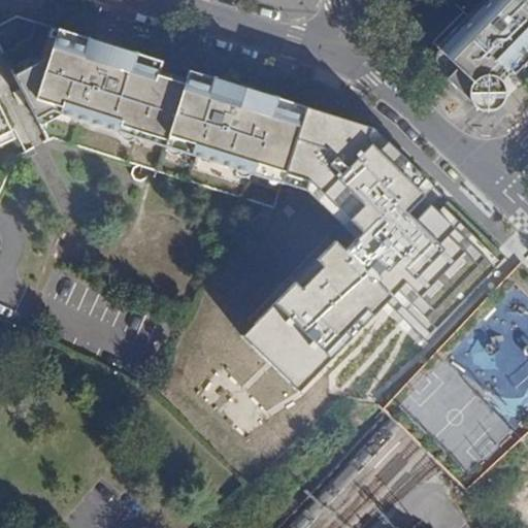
[(496,108),(502,103),(502,102),(505,96),(505,90),(504,85),(498,78),(505,71),(509,74),(512,71),(515,74),(527,60),(527,0),(487,0),(476,10),(469,13),(467,15),(435,47),(439,50),(437,54),(437,60),(438,66),(441,70),(444,73),(449,75),(469,95),(470,100),(472,103),(477,108),(483,110),(491,111),(496,108)]
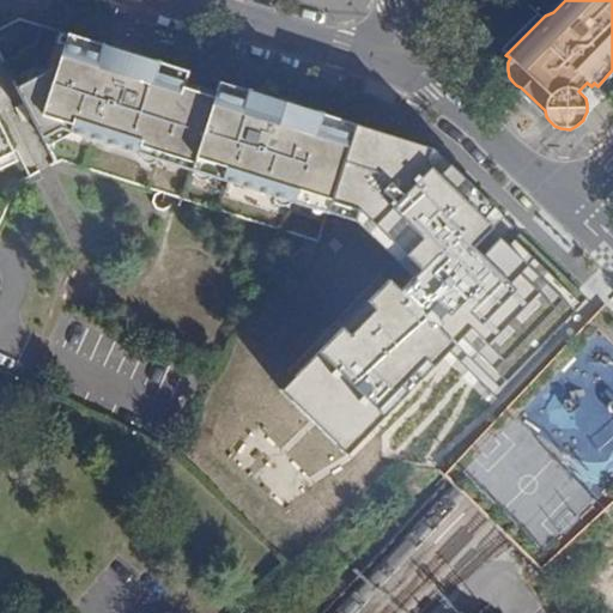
[(103,44),(68,34),(65,43),(99,54),(103,44)]
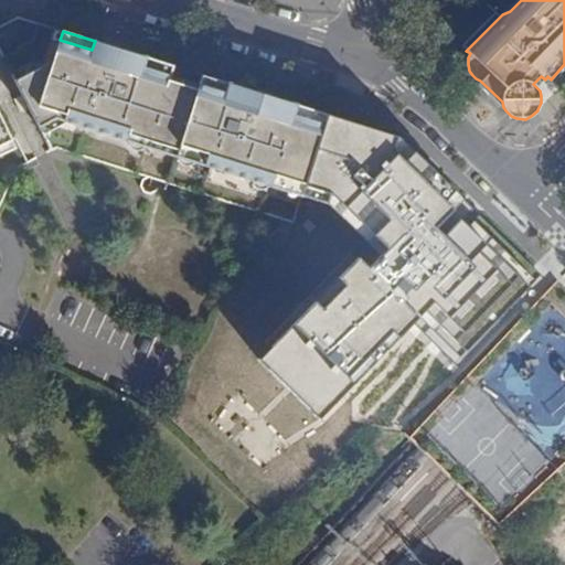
[(92,50),(60,40),(53,61),(16,81),(40,126),(55,118),(67,121),(147,147),(149,140),(177,149),(176,155),(270,185),(274,174),(305,184),(323,124),(294,114),(296,104),(230,83),(226,93),(199,84),(198,88),(169,80),(170,75),(142,66),(146,57),(95,41),(92,50)]
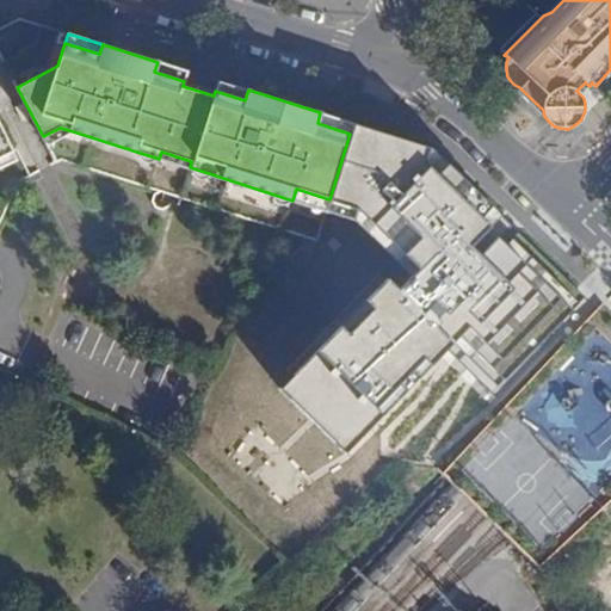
[(187,72),(158,62),(154,72),(184,81),(187,72)]
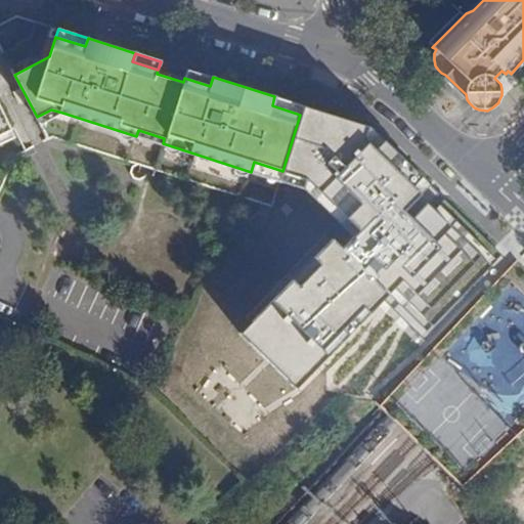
[(210,86),(213,77),(187,70),(184,78),(210,86)]
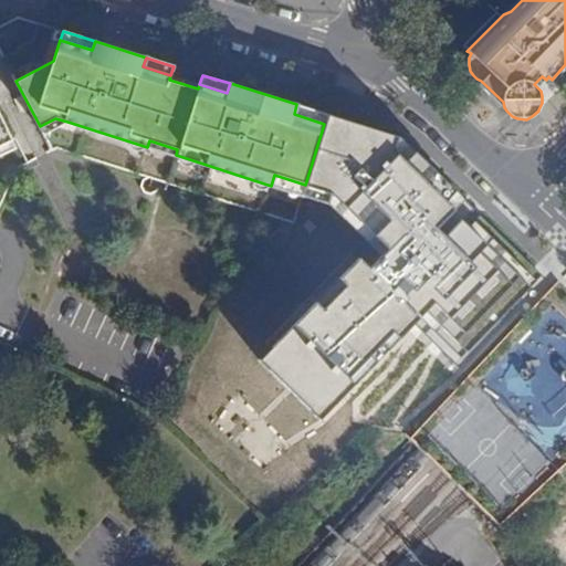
[(327,114),(324,124),(305,185),(302,196),(327,203),(385,258),(371,272),(355,255),(269,345),(273,350),(262,363),(323,421),(420,318),(462,358),(541,274),(441,176),(401,136),(327,114)]
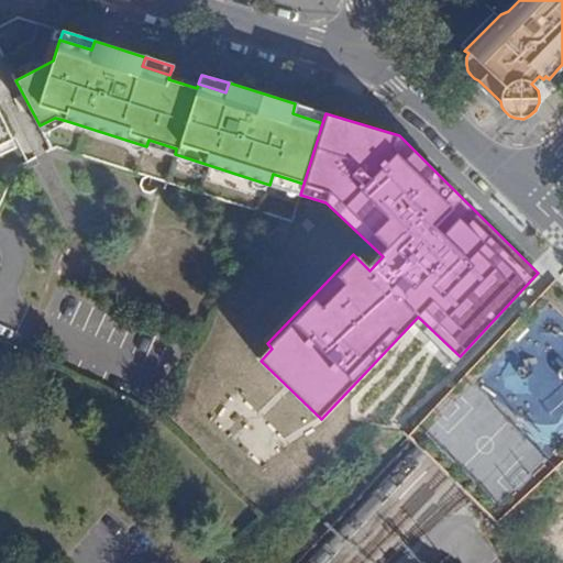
[(0,147),(12,141),(0,116),(0,147)]
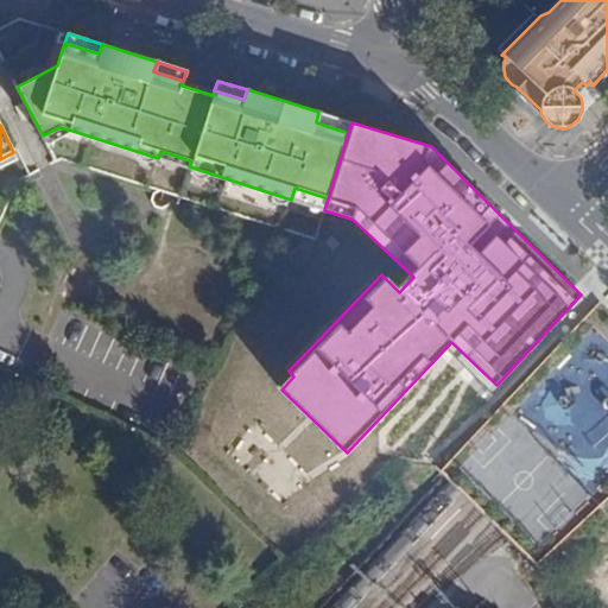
[(59,127),(43,135),(46,144),(73,131),(59,127)]
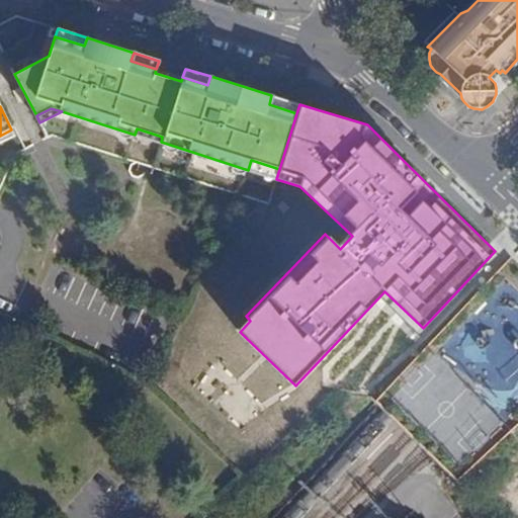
[(162,137),(137,128),(135,135),(161,142),(162,137)]
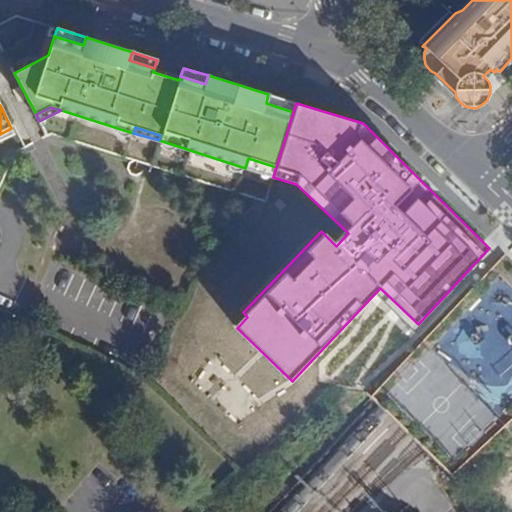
[(0,141),(14,135),(11,128),(0,134),(0,141)]
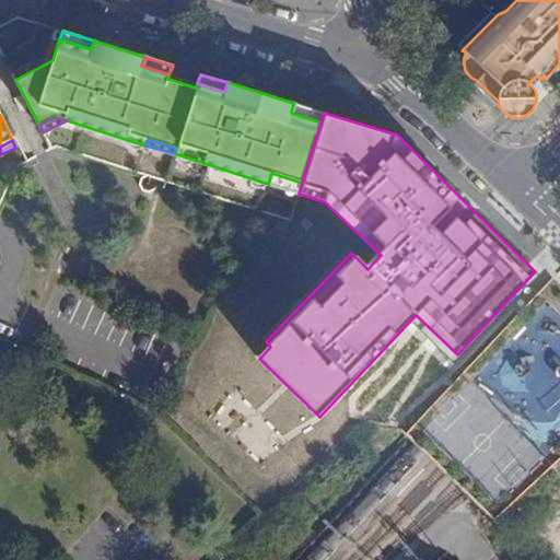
[(268,184),(299,194),(302,183),(271,173),(268,184)]
